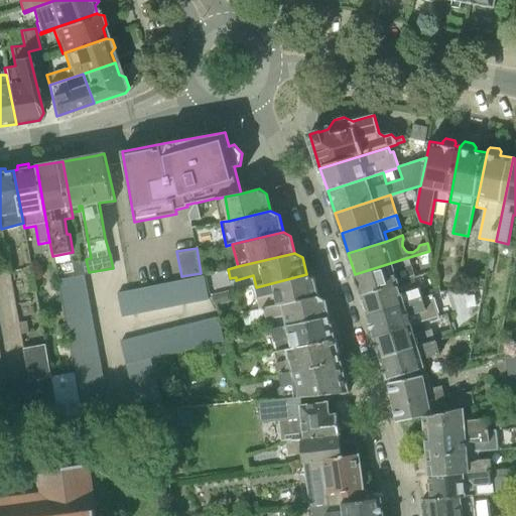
[(361,294),(414,277),(415,277),(409,257),(355,274),(361,294)]
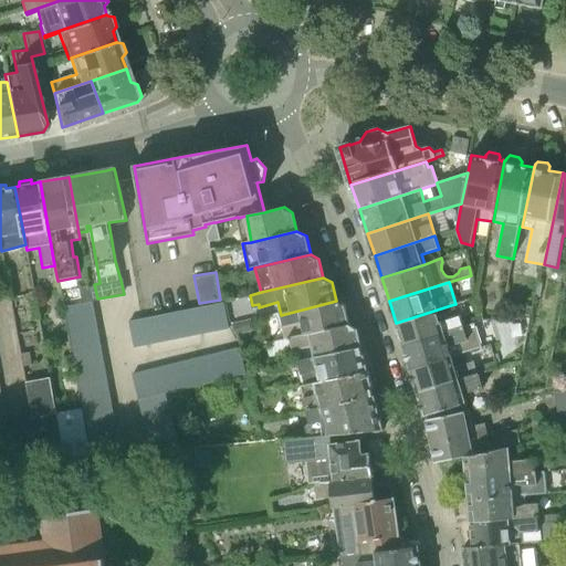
[(82,302),(97,299),(94,284),(79,286),(82,302)]
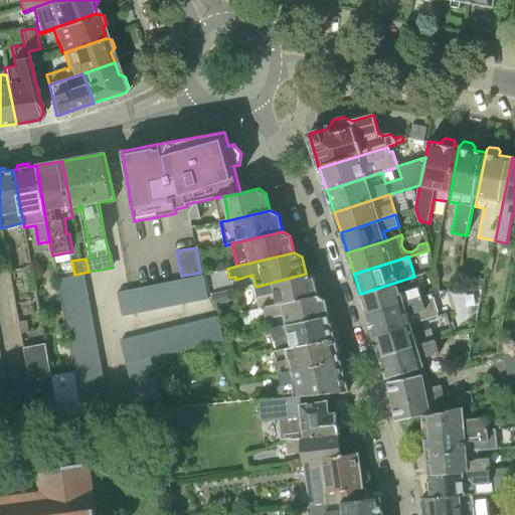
[(61,292),(87,287),(84,274),(58,279),(61,292)]
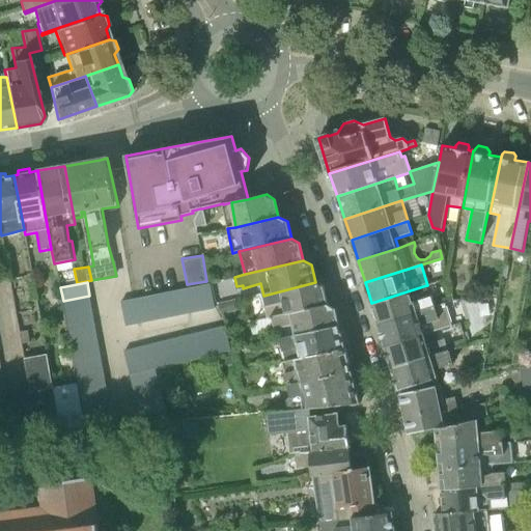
[(285,313),(328,304),(323,286),(315,282),(263,296),(267,307),(283,303),(285,313)]
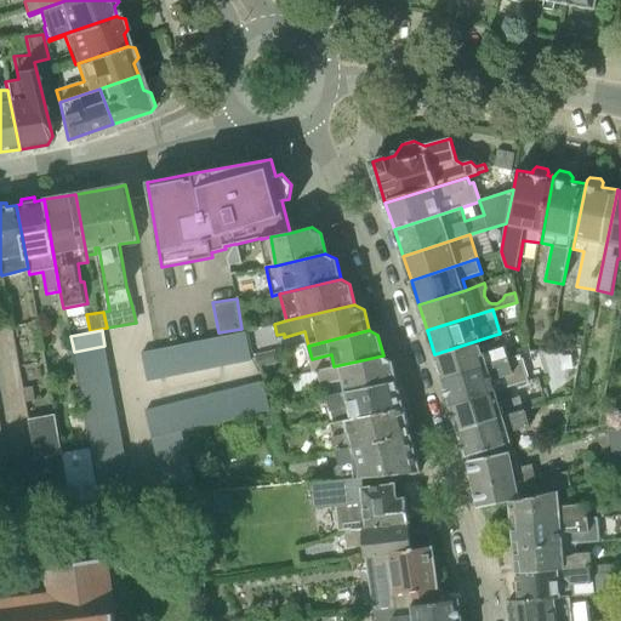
[(246,331),(231,335),(237,364),(251,360),(246,331)]
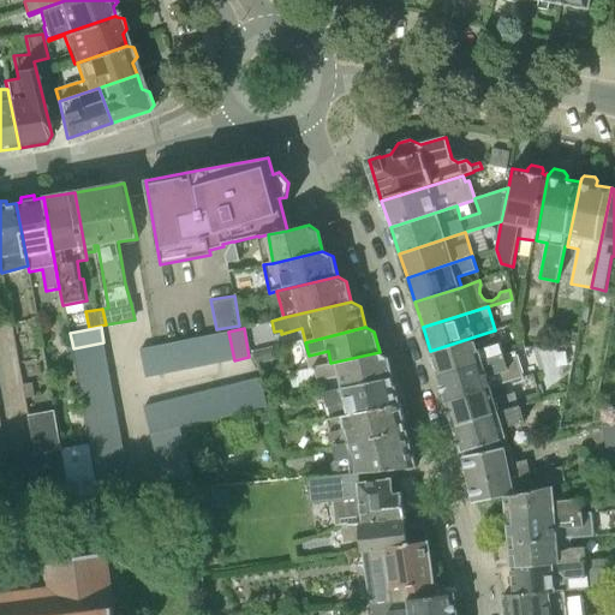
[(439,376),(503,356),(501,348),(500,344),(497,344),(494,330),(430,351),(439,376)]
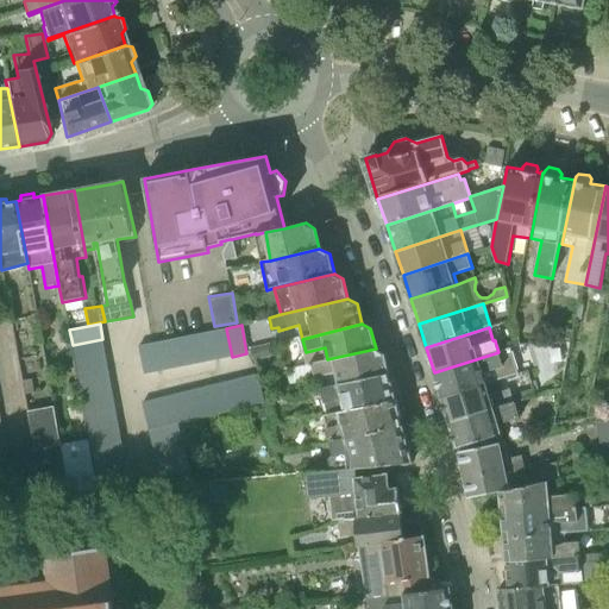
[(226,328),(212,331),(218,359),(232,357),(226,328)]
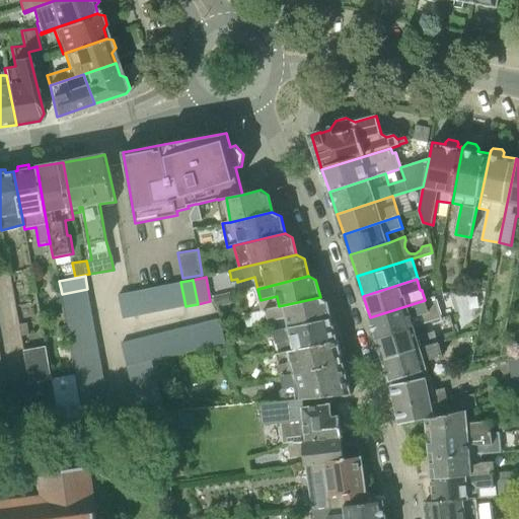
[(180,282),(168,285),(173,309),(186,306),(180,282)]
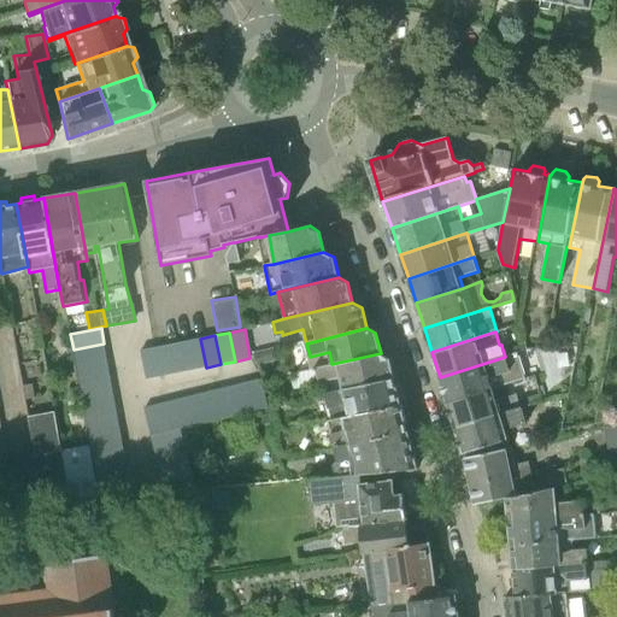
[(200,339),(186,341),(192,370),(206,368),(200,339)]
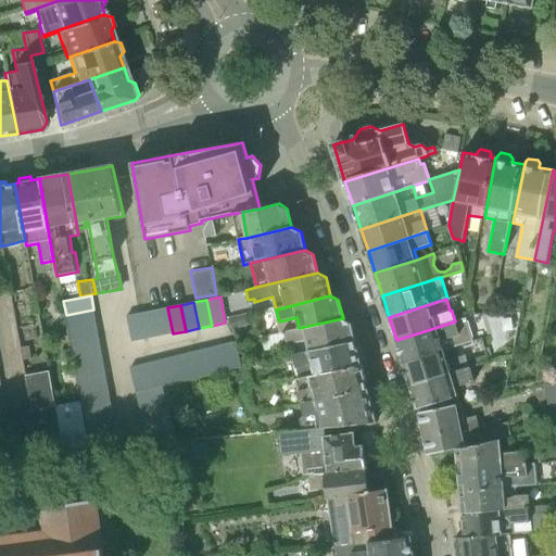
[(167,307),(153,311),(159,337),(173,333),(167,307)]
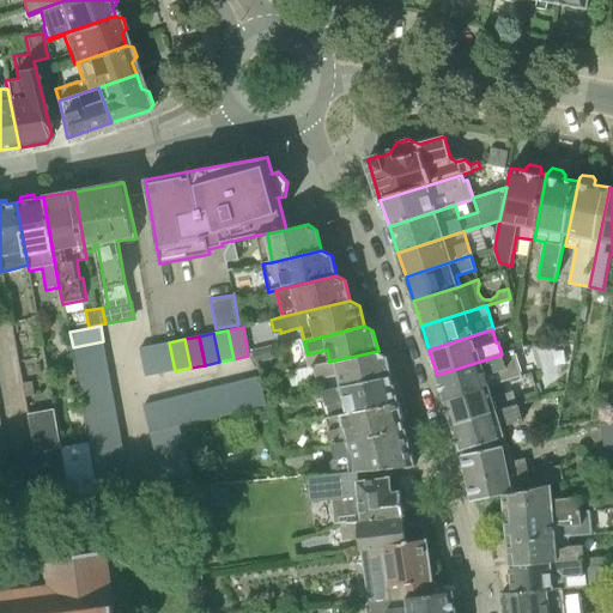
[(76,360),(105,354),(103,341),(73,347),(76,360)]
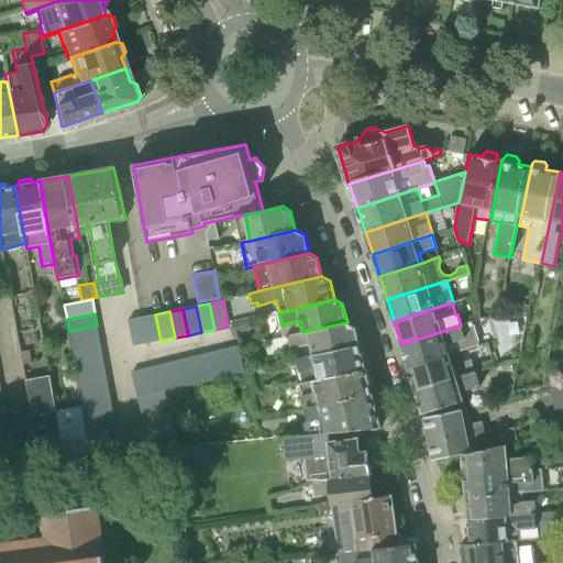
[(155,315),(142,317),(147,343),(161,341),(155,315)]
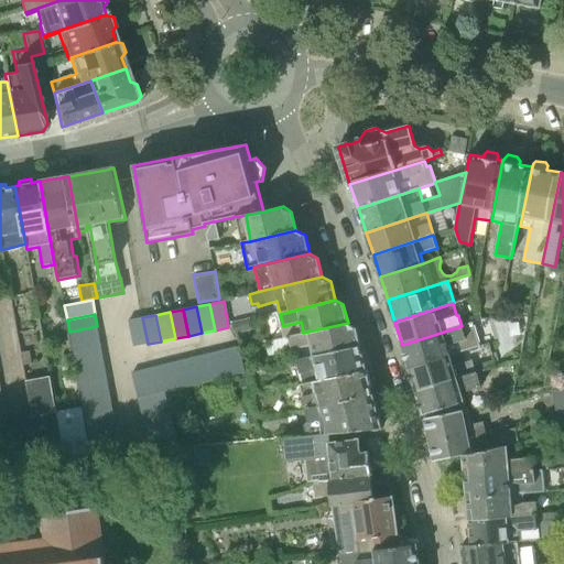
[(142,317),(129,321),(134,347),(148,344),(142,317)]
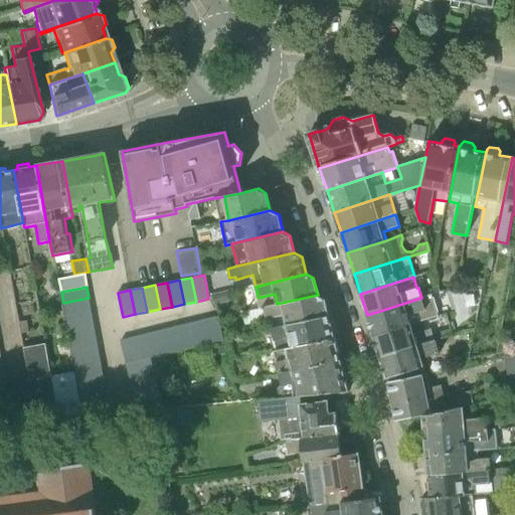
[(215,305),(231,300),(229,291),(213,295),(215,305)]
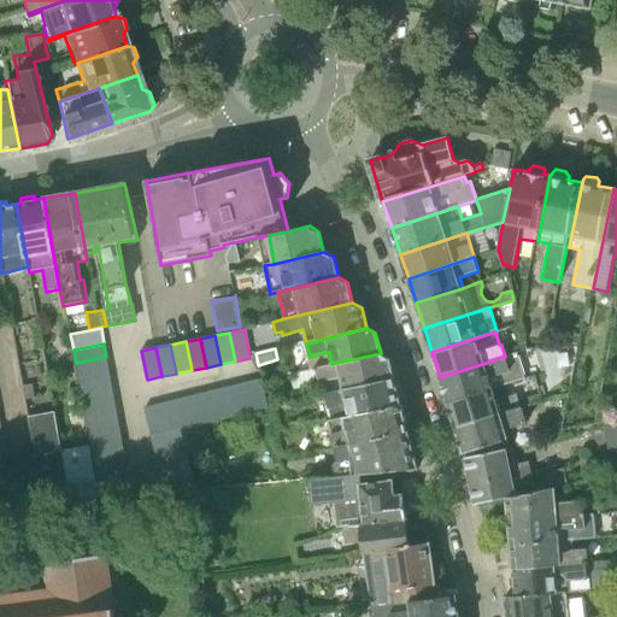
[(342,389),(394,377),(389,358),(381,353),(331,364),(292,374),(294,386),(319,382),(340,377),(342,388),(342,389)]
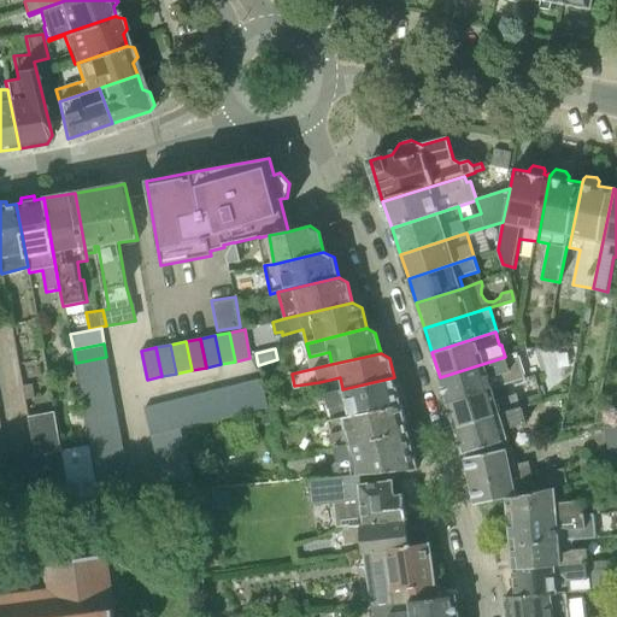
[(447,403),(493,388),(523,377),(516,353),(505,357),(440,377),(447,403)]
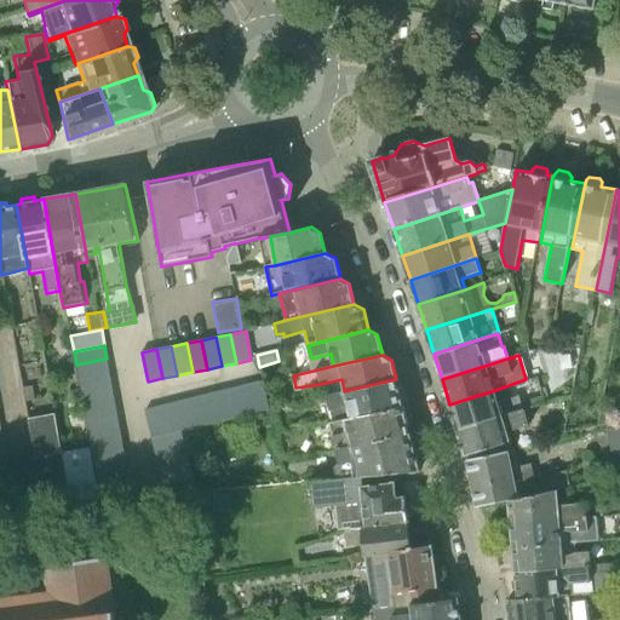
[(79,379),(110,373),(107,359),(76,365),(79,379)]
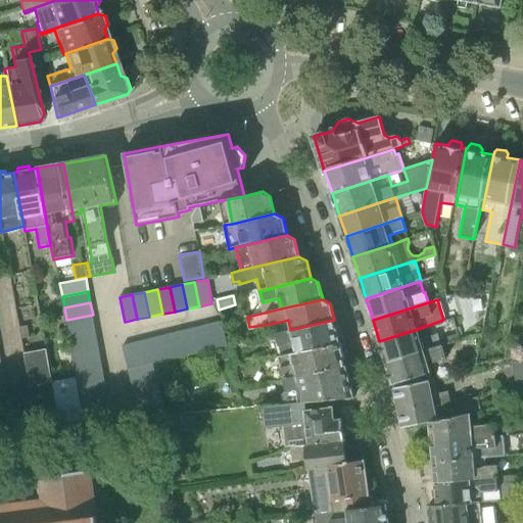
[(68,332),(95,327),(93,315),(66,320),(68,332)]
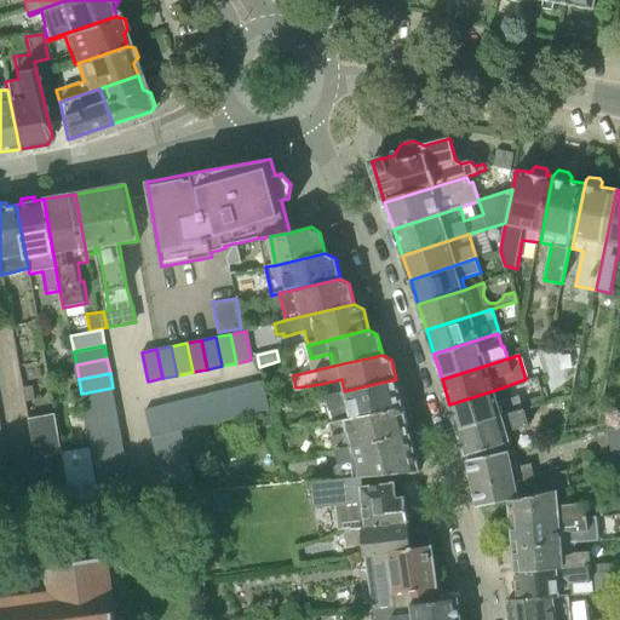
[(333,423),(402,406),(396,379),(344,391),(316,397),(317,402),(328,400),(333,423)]
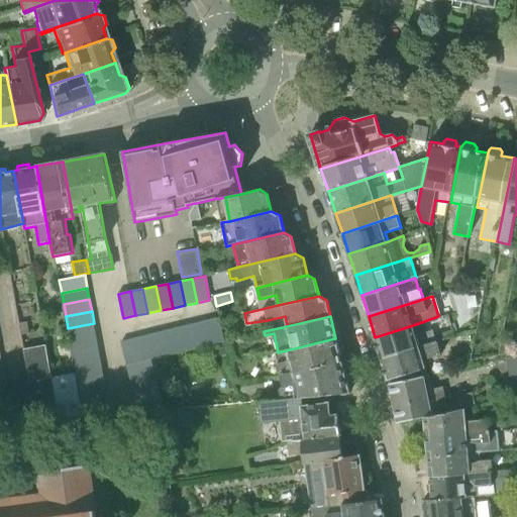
[(219,317),(207,320),(213,344),(225,341),(219,317)]
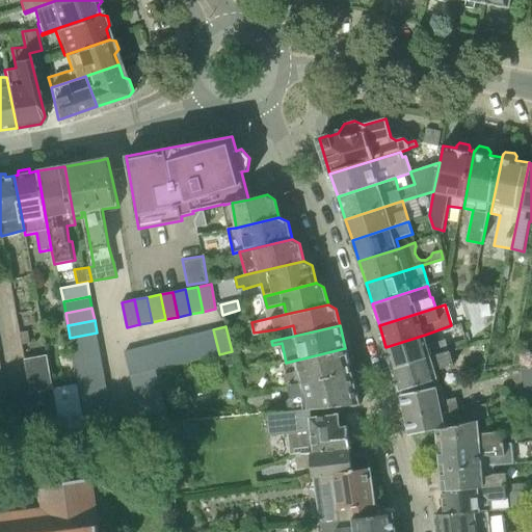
[(213,329),(201,333),(207,357),(219,354),(213,329)]
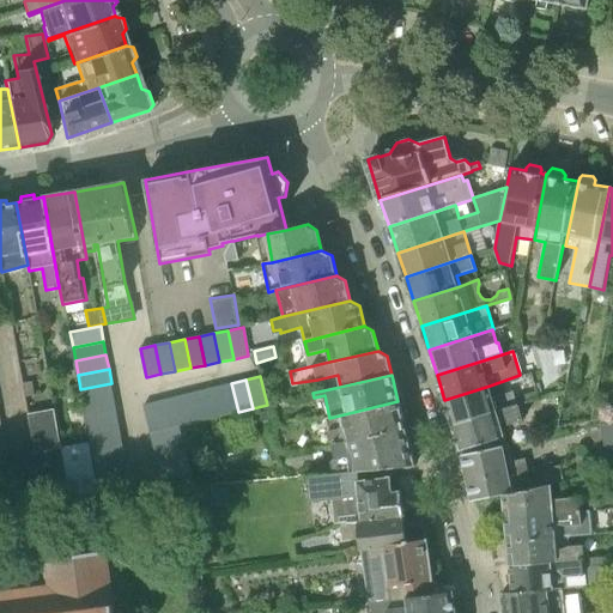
[(25,396),(35,395),(32,381),(23,383),(25,396)]
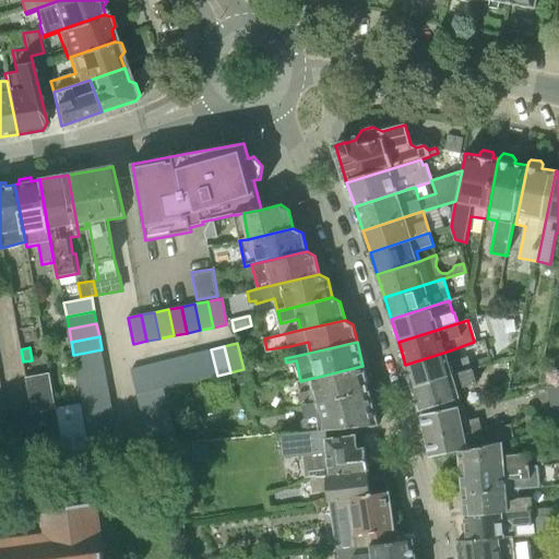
[(75,368),(104,363),(102,349),(73,355),(75,368)]
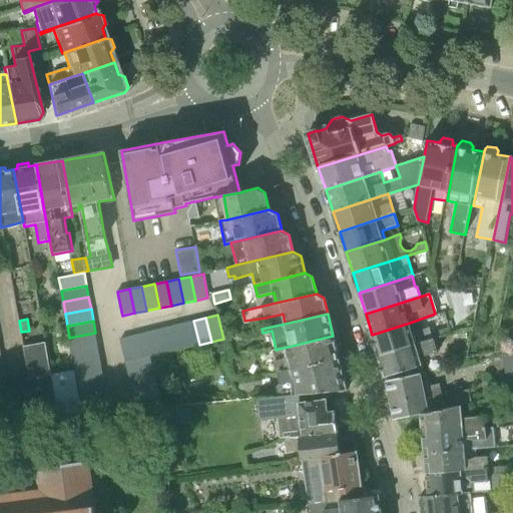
[(193,321),(181,324),(187,348),(199,345),(193,321)]
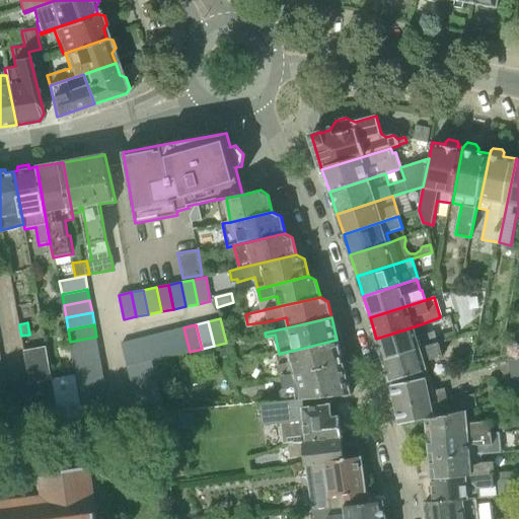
[(383,360),(439,342),(436,330),(418,337),(415,326),(376,339),(383,360)]
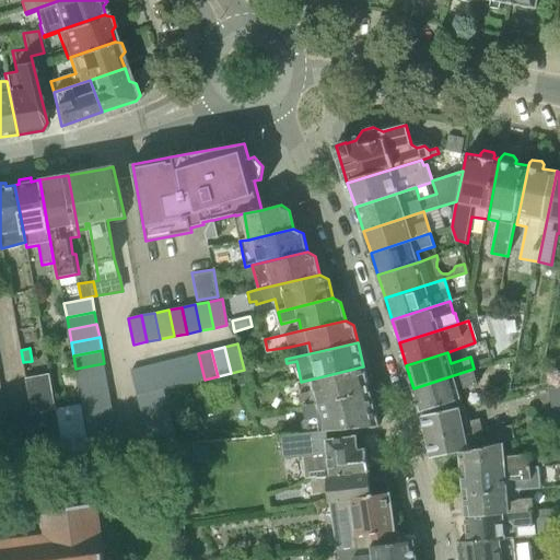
[(198,353),(185,357),(191,383),(205,380),(198,353)]
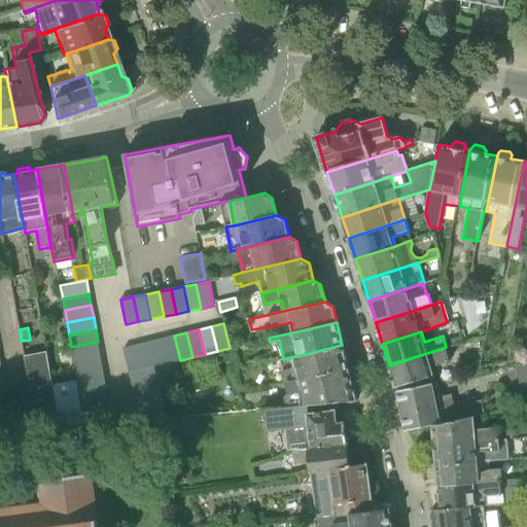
[(174,336),(162,339),(167,363),(180,360),(174,336)]
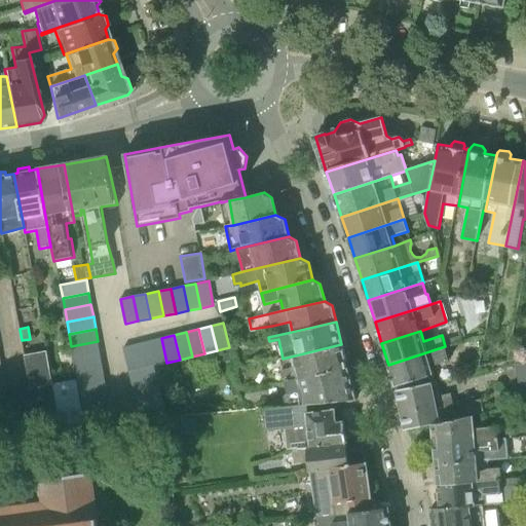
[(161,338),(148,341),(154,366),(166,363),(161,338)]
